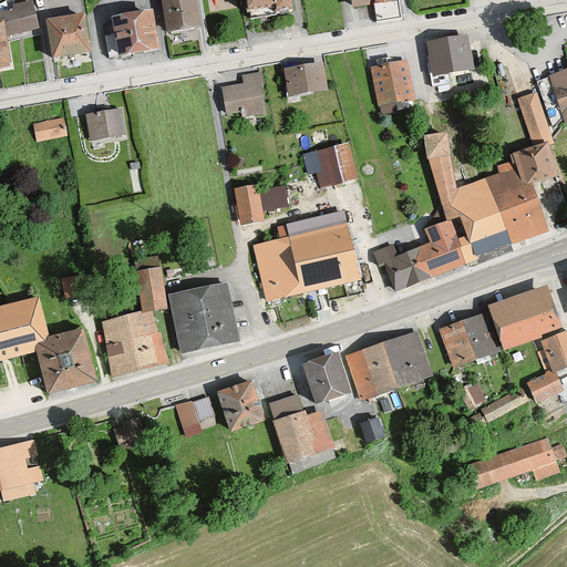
[(0,10),(0,19),(4,18),(8,35),(39,29),(32,0),(29,0),(13,3),(13,8),(0,10)]
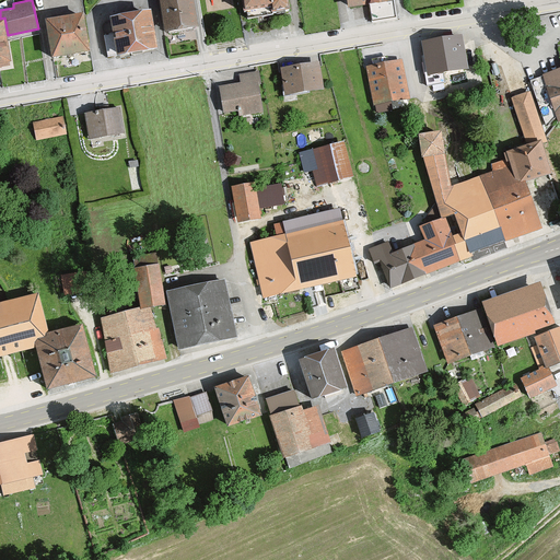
[(158,0),(163,32),(199,26),(195,0),(158,0)]
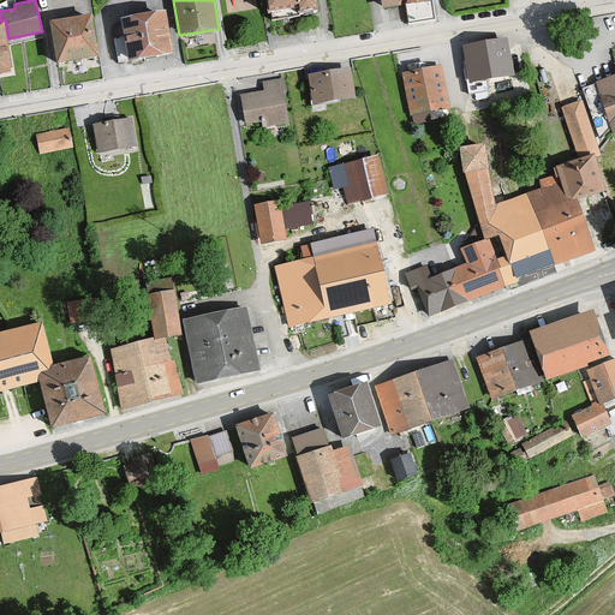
[(315,0),(268,0),(269,12),(316,6),(315,0)]
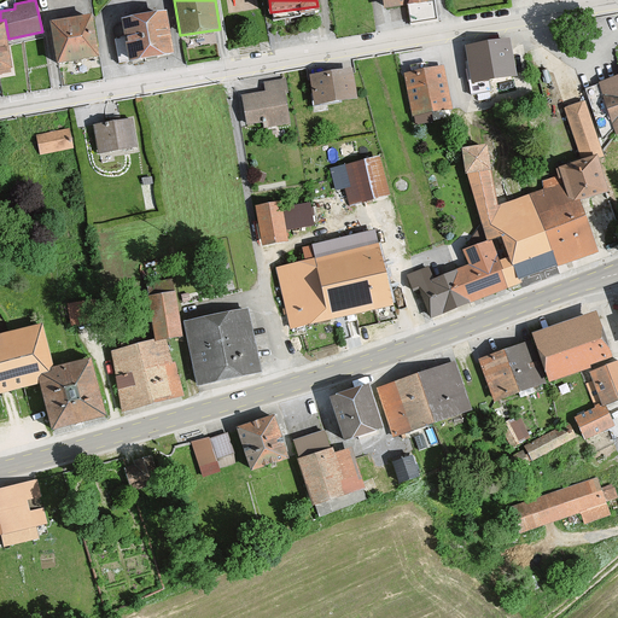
[(435,0),(382,0),(384,12),(436,5),(435,0)]
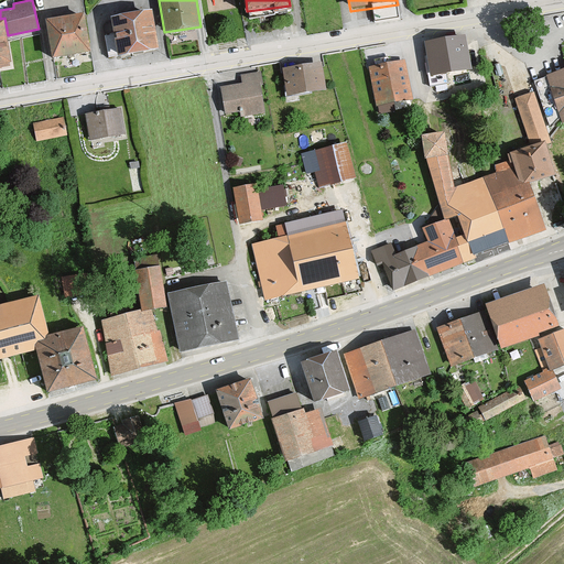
[(153,9),(112,15),(119,56),(161,50),(153,9)]
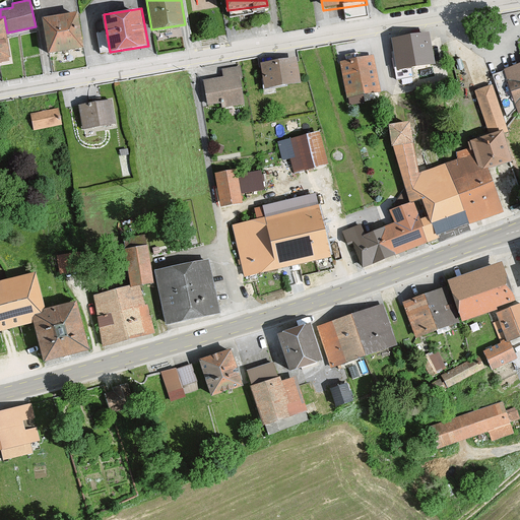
[(78,12),(44,17),(48,52),(83,48),(78,12)]
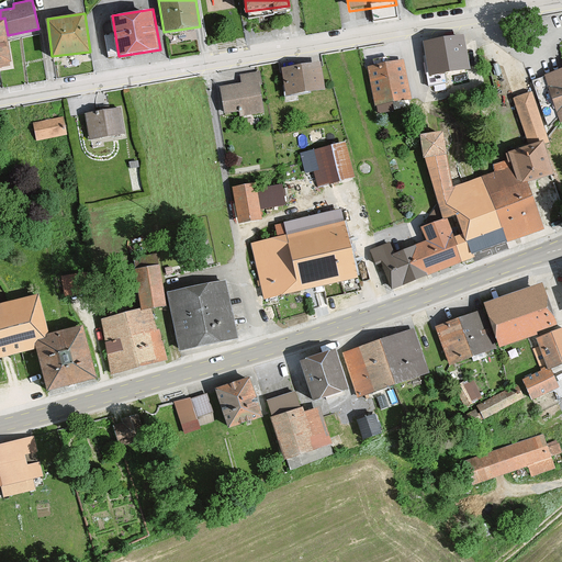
[(8,35),(4,18),(0,19),(0,64),(12,62),(8,35)]
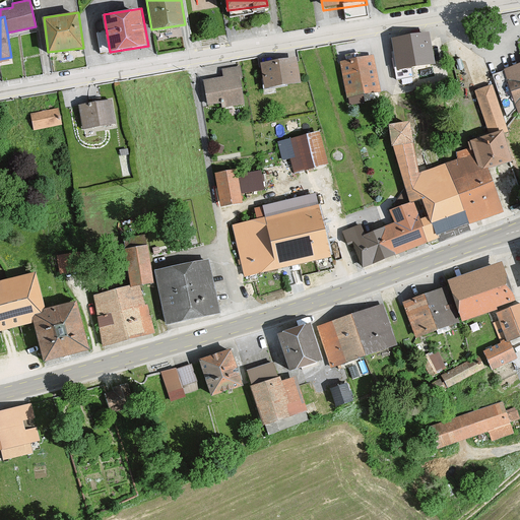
[(426,35),(391,41),(396,72),(432,65),(426,35)]
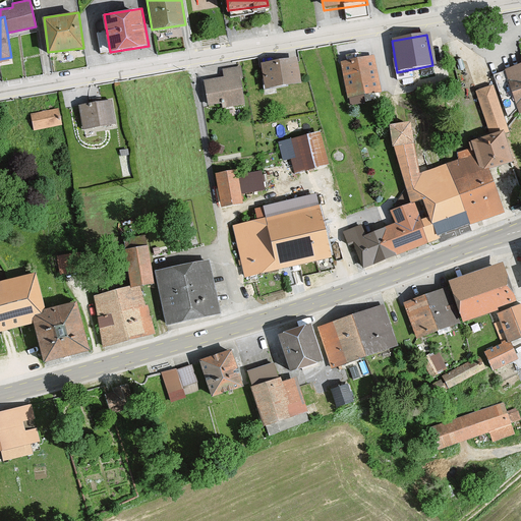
[(373,55),(342,62),(350,100),(382,93),(373,55)]
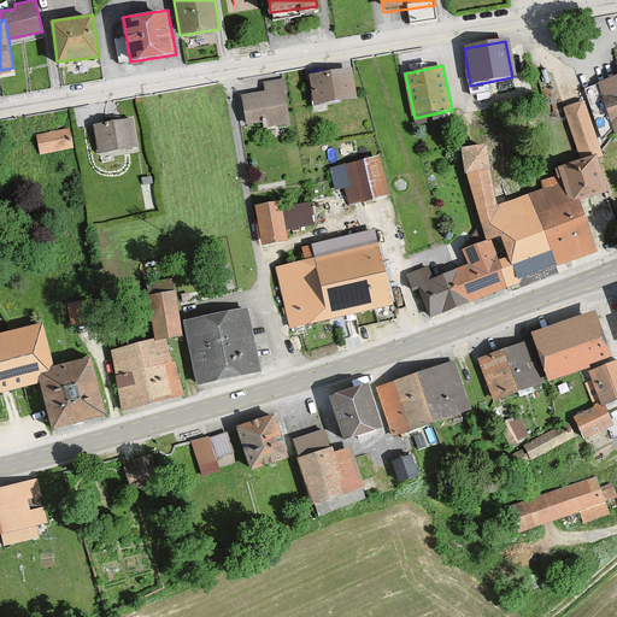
[(353,70),(309,77),(313,105),(358,98),(353,70)]
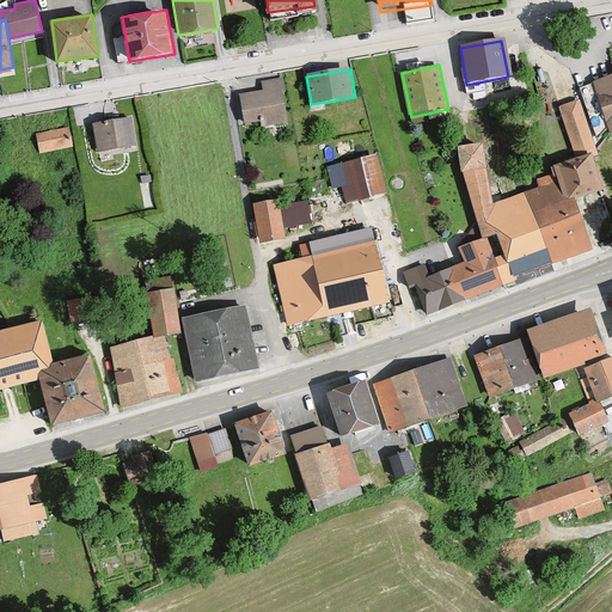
[(263,92),(240,96),(245,132),(286,124),(281,93),(286,93),(283,78),(262,81),(263,92)]
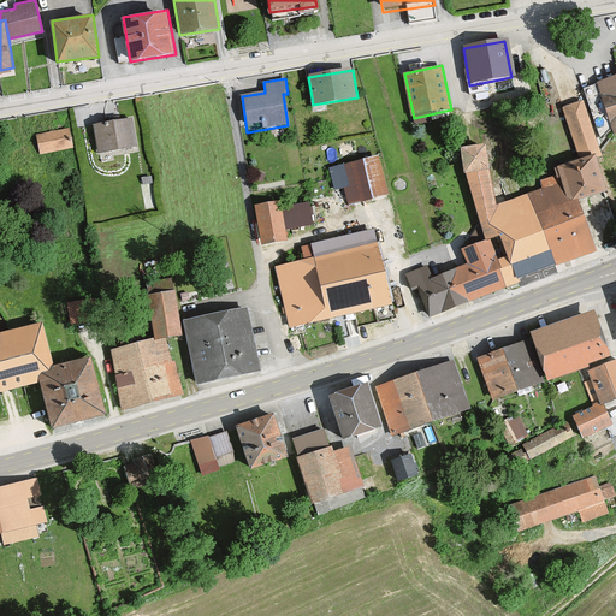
[(615,78),(597,86),(614,135),(615,134),(615,78)]
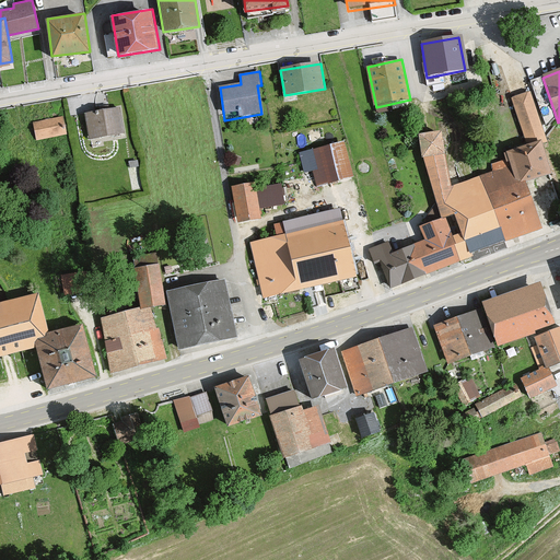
[(529,92),(512,97),(528,146),(541,141),(546,140),(529,92)]
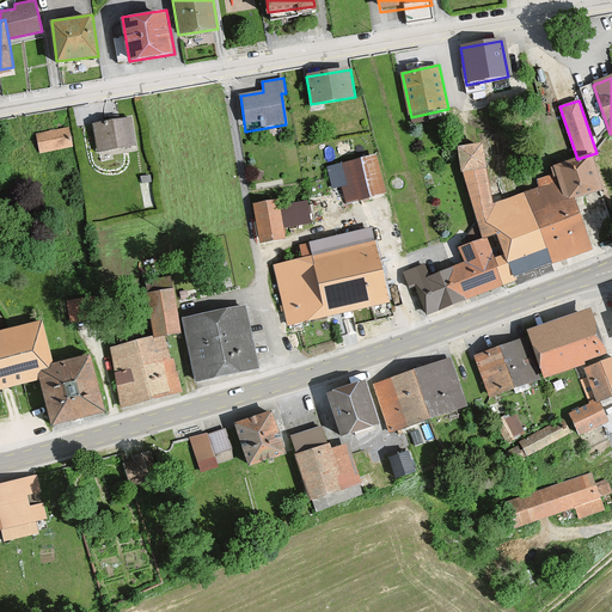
[(129,117),(92,123),(97,155),(135,150),(129,117)]
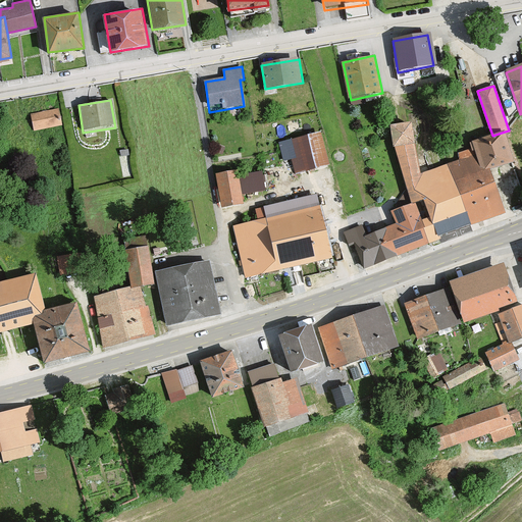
[(58,109),(31,115),(34,132),(62,126),(58,109)]
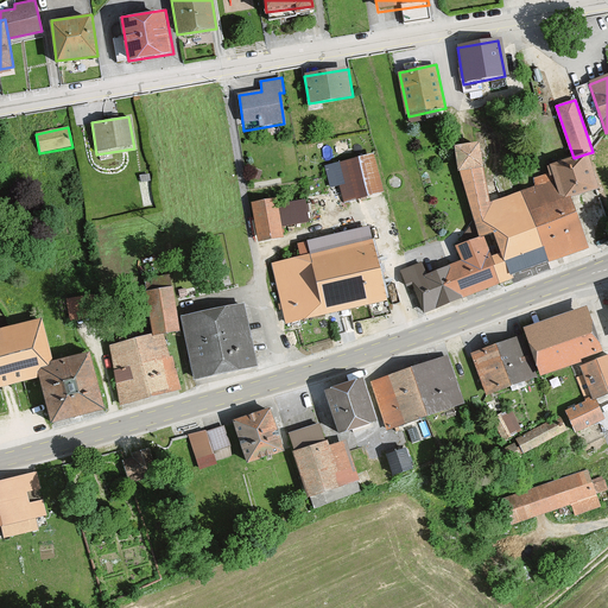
[(458,171),(460,171),(482,168),(479,141),(455,145),(458,171)]
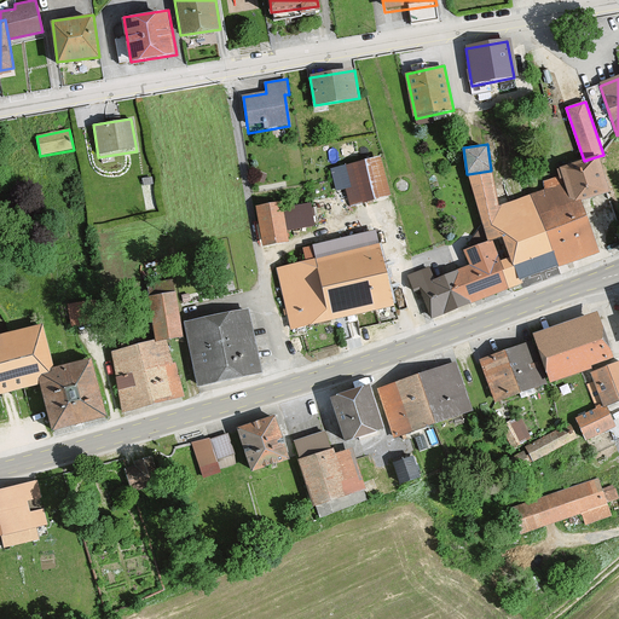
[(584,161),(557,169),(560,175),(542,183),(544,190),(531,195),(560,267),(599,253),(579,201),(608,191),(599,156),(584,161)]
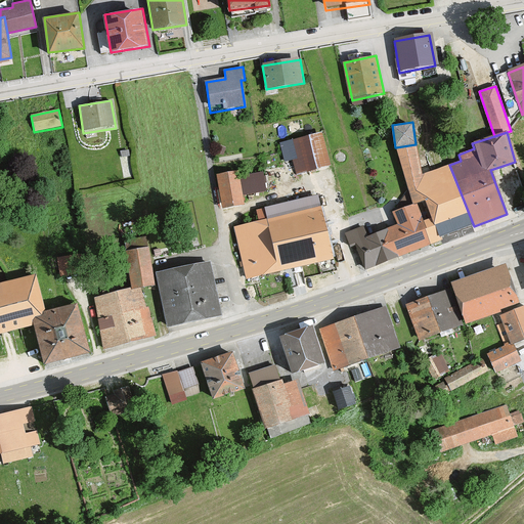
[(321,134),(288,142),(296,176),(330,168),(321,134)]
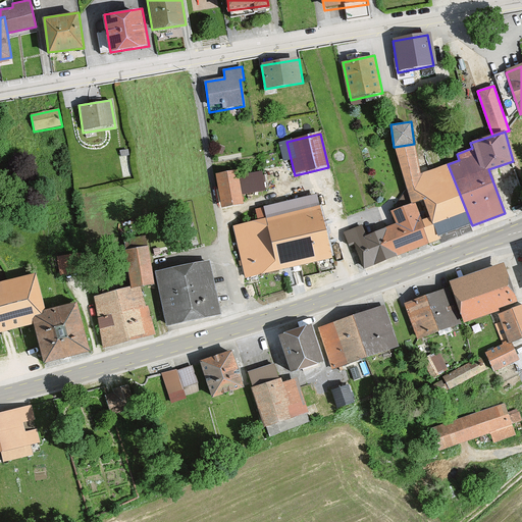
[(438,239),(472,225),(448,164),(420,173),(414,144),(395,147),(411,203),(424,200),(430,217),(438,239)]
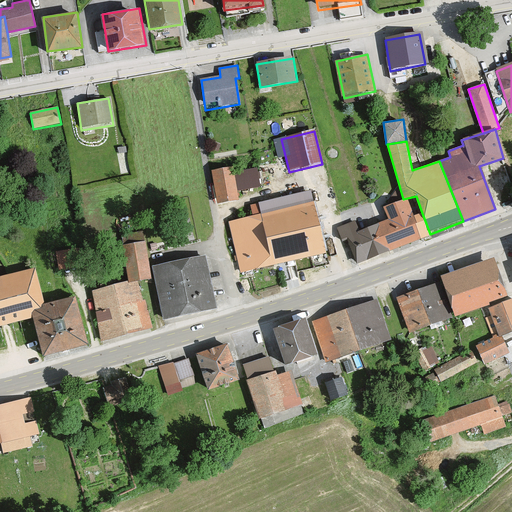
[(231,169),(210,172),(216,204),(237,200),(231,169)]
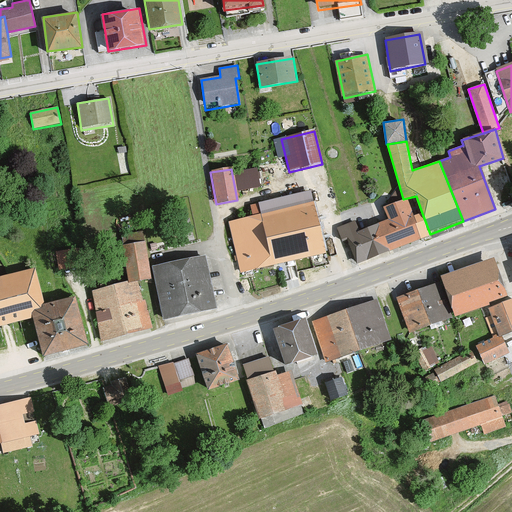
[(311,191),(250,205),(253,216),(228,222),(240,273),(326,254),(311,191)]
